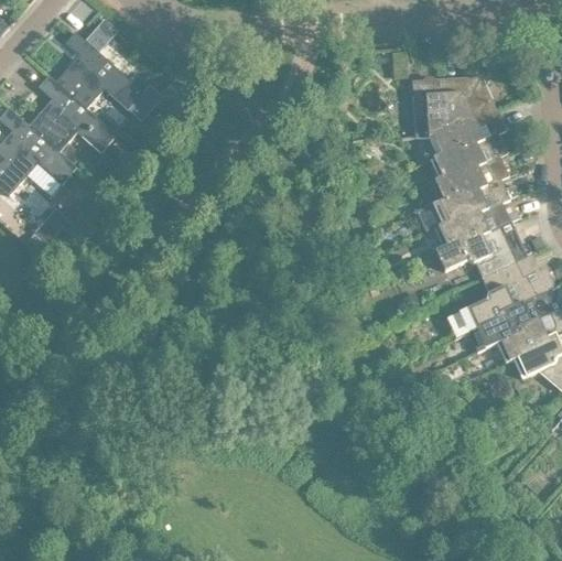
[(103,18),(84,40),(97,51),(116,30),(103,18)]
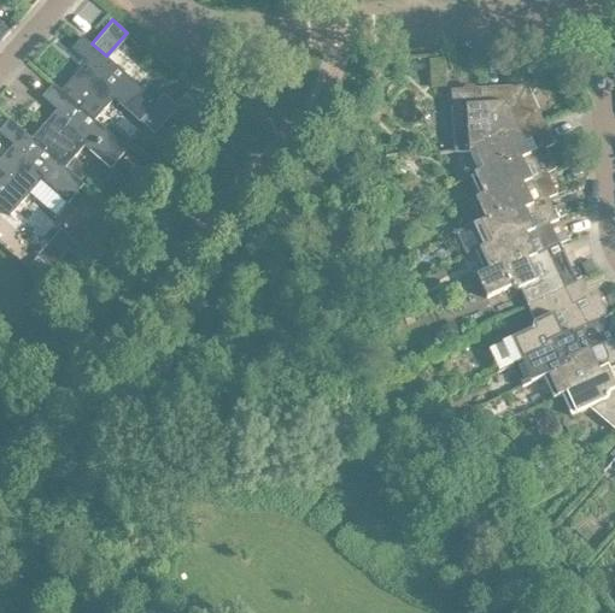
[(80,65),(59,88),(92,118),(93,117),(112,95),(139,118),(156,99),(106,56),(92,43),(81,34),(70,46),(88,63),(83,68),(80,65)]
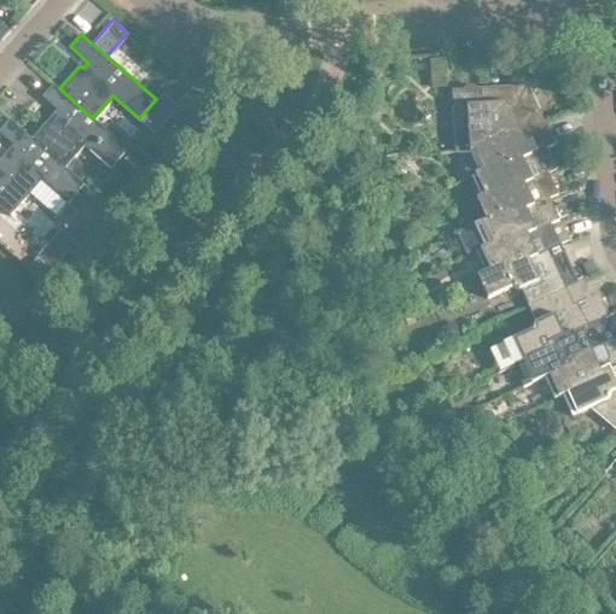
[(443,56),(428,57),(430,85),(446,85),(443,56)]
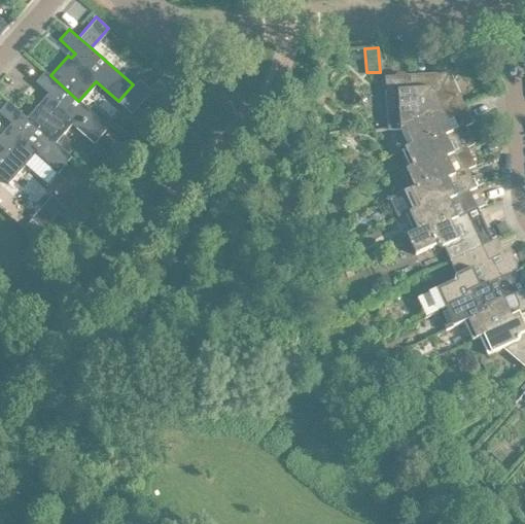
[(42,96),(25,115),(25,116),(54,141),(70,123),(93,142),(103,130),(107,126),(79,100),(78,101),(50,75),(44,69),(34,80),(50,94),(46,99),(42,96)]
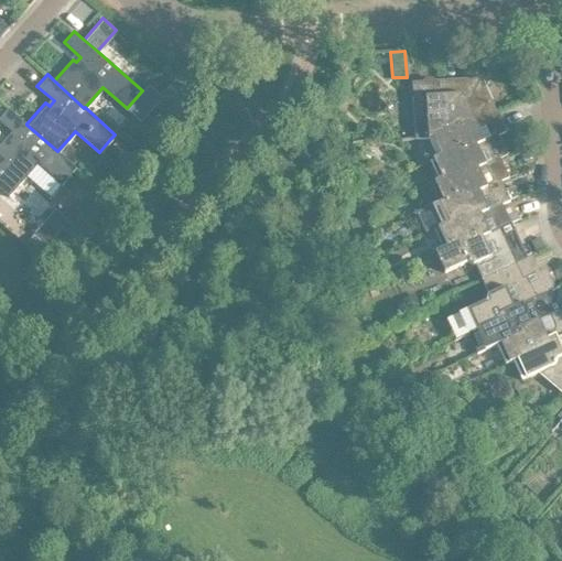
[(479,75),(444,77),(447,126),(458,120),(461,125),(495,109),(479,75)]
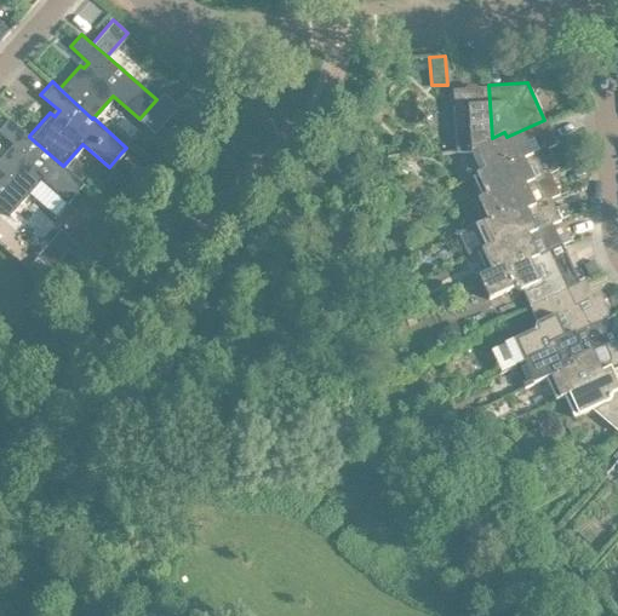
[(456,150),(470,149),(492,138),(488,85),(451,87),(456,150)]
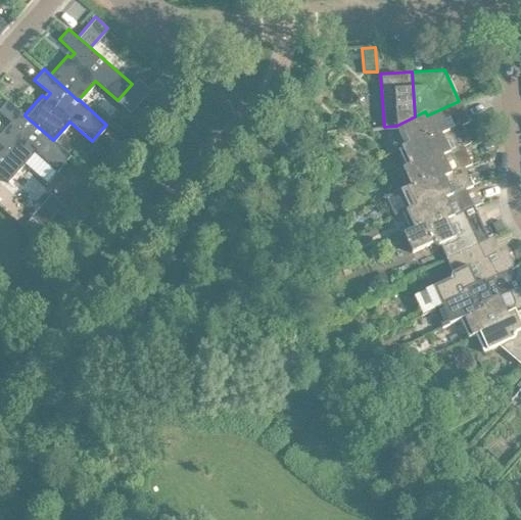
[(25,115),(25,114),(6,98),(0,105),(0,111),(12,123),(8,128),(5,125),(0,131),(0,174),(7,181),(33,151),(55,171),(69,154),(53,140),(25,115)]
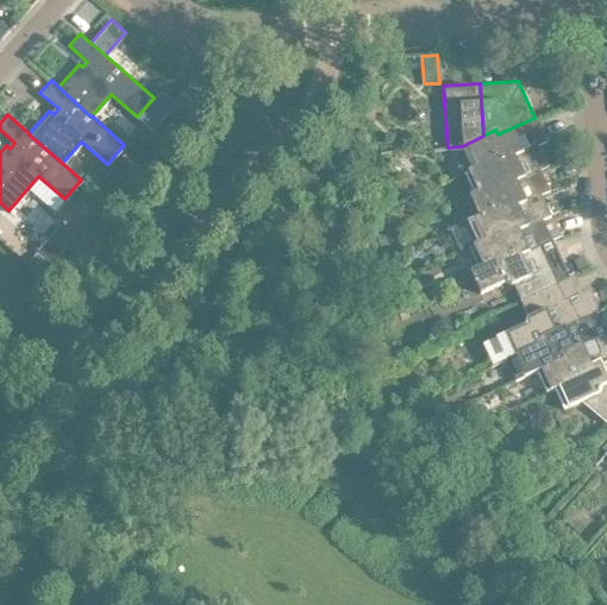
[(462,146),(471,166),(496,156),(499,159),(537,143),(545,139),(534,118),(498,134),(495,130),(483,136),(462,146)]
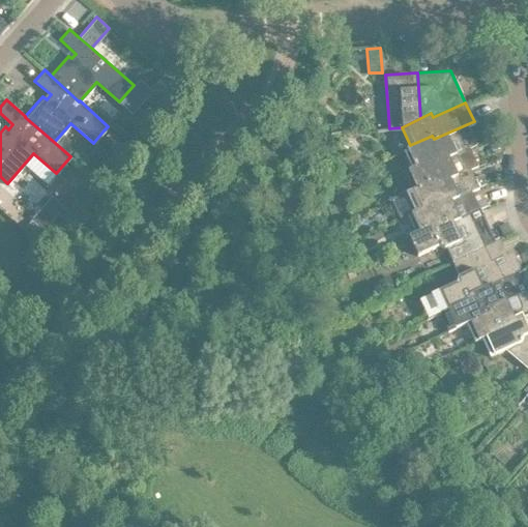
[(403,148),(411,167),(434,156),(436,160),(468,146),(475,143),(467,124),(434,139),(432,136),(410,145),(403,148)]
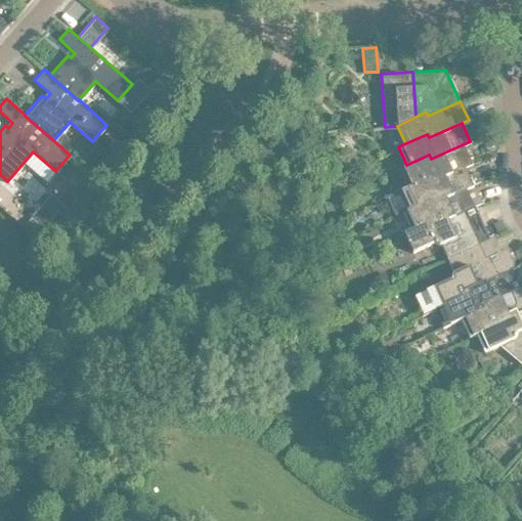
[(106,125),(102,129),(120,144),(124,139),(106,125)]
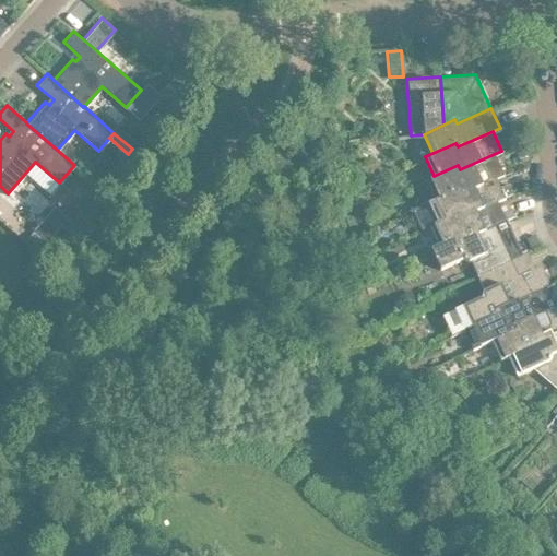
[(426,179),(436,198),(436,199),(459,188),(461,192),(495,177),(502,174),(494,154),(460,169),(458,165),(434,176),(426,179)]
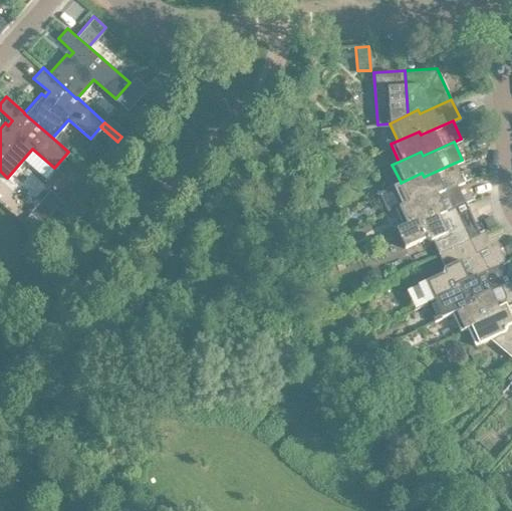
[(394,186),(402,203),(402,204),(423,194),(425,198),(457,183),(457,184),(464,181),(455,163),(424,177),(422,173),(401,183),(401,182),(394,186)]
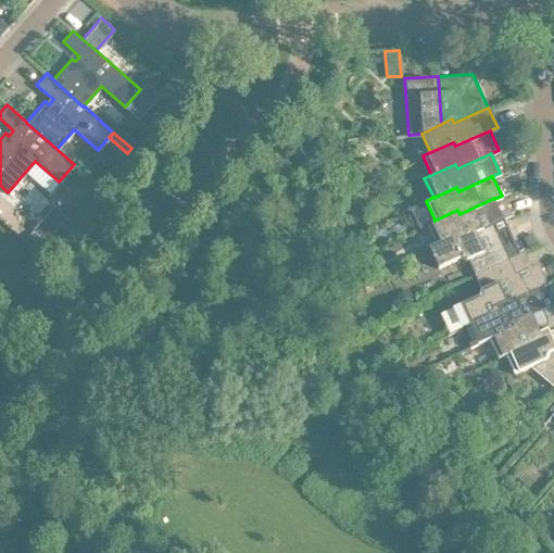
[(427,224),(436,242),(436,243),(460,233),(461,237),(495,221),(495,222),(503,218),(494,199),(494,198),(460,214),(457,210),(435,221),(435,220),(427,224)]
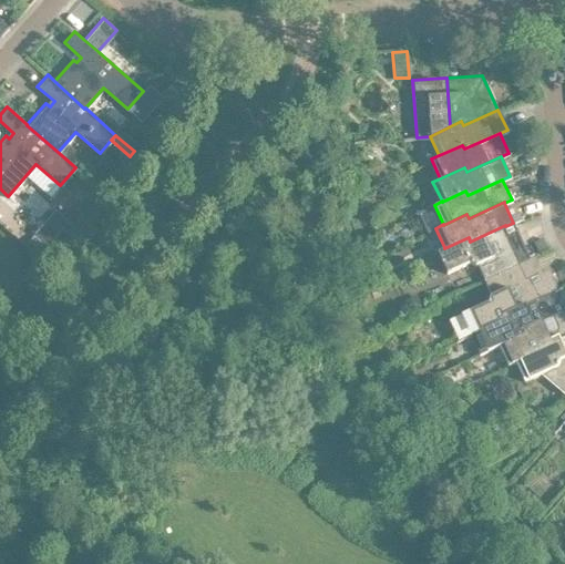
[(54,208),(44,219),(58,232),(68,221),(54,208)]
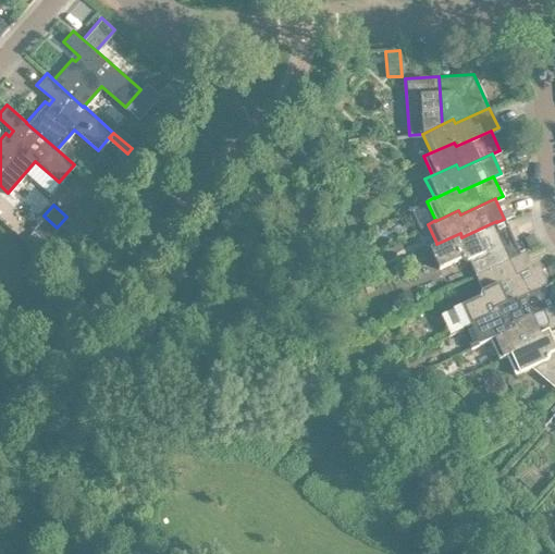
[(467,258),(475,273),(508,258),(501,243),(505,241),(496,222),(496,221),(461,237),(460,233),(436,244),(436,243),(429,246),(438,267),(461,256),(467,258)]
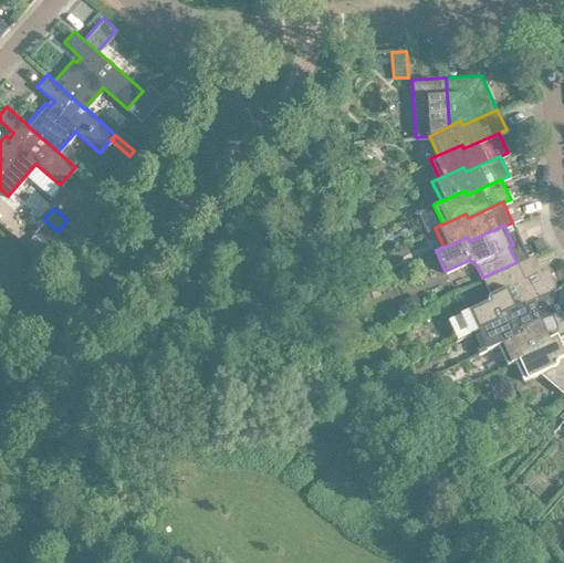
[(331,244),(342,239),(336,229),(326,233),(331,244)]
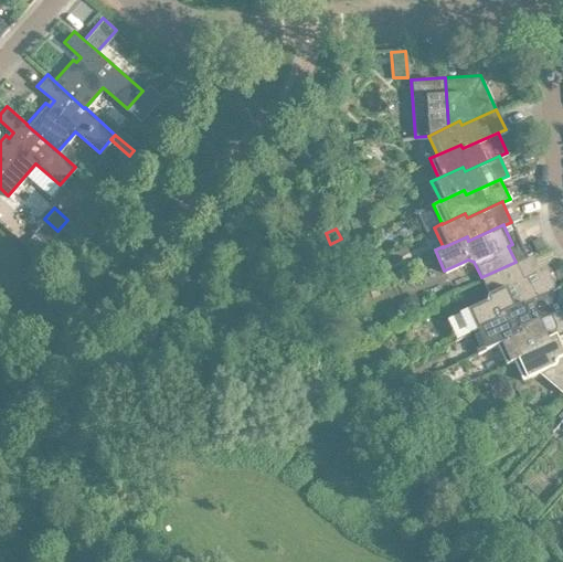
[(539,235),(530,240),(534,248),(543,244),(539,235)]
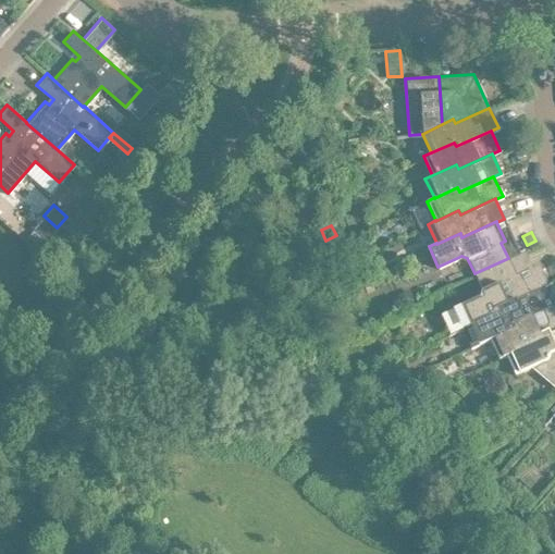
[(456,305),(465,325),(472,322),(472,321),(496,310),(494,306),(528,291),(528,290),(519,271),(515,272),(508,258),(475,273),(481,288),(479,295),(456,305)]
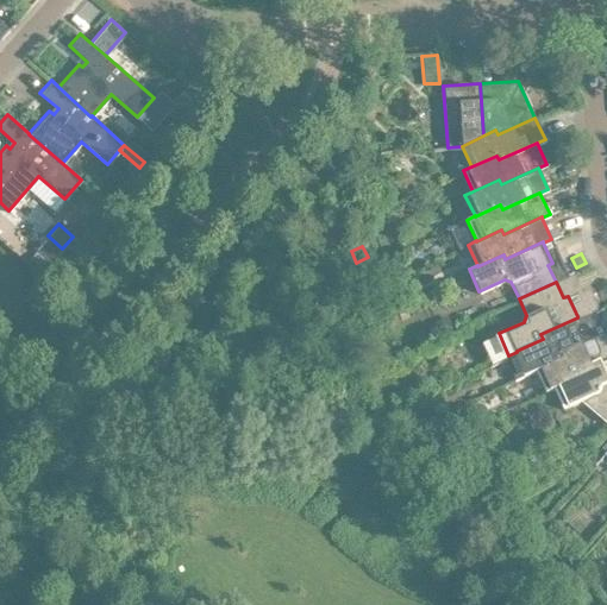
[(519,377),(534,369),(561,357),(558,352),(595,334),(586,313),(577,316),(577,317),(540,334),(543,339),(517,351),(517,352),(508,355),(519,377)]
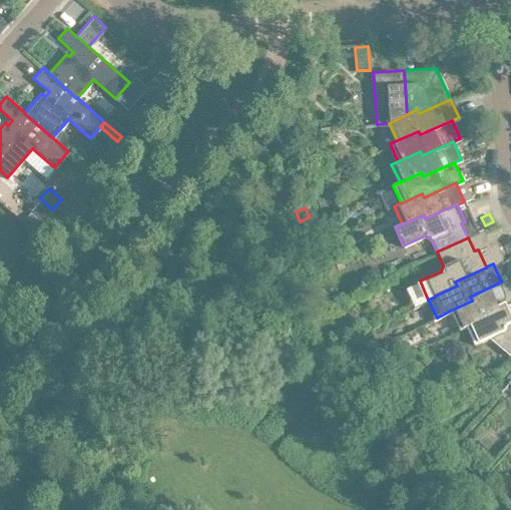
[(380,275),(376,265),(364,270),(368,281),(380,275)]
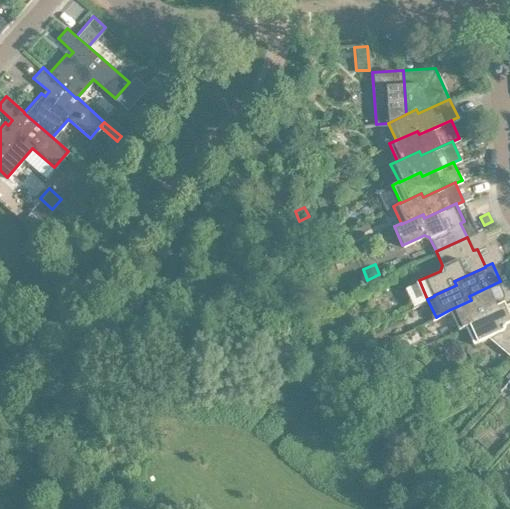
[(458,328),(465,325),(464,324),(486,314),(484,310),(509,298),(509,284),(507,278),(500,281),(469,296),(471,300),(449,310),(458,328)]
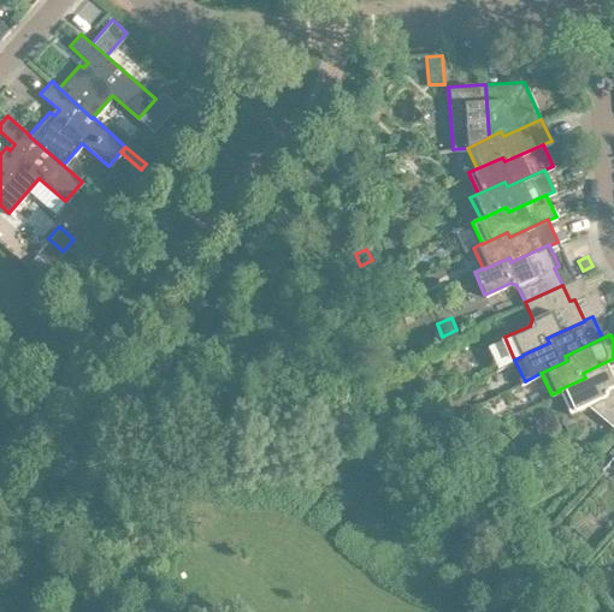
[(559,390),(560,391),(570,413),(588,403),(613,426),(613,358),(583,373),(585,378),(559,390)]
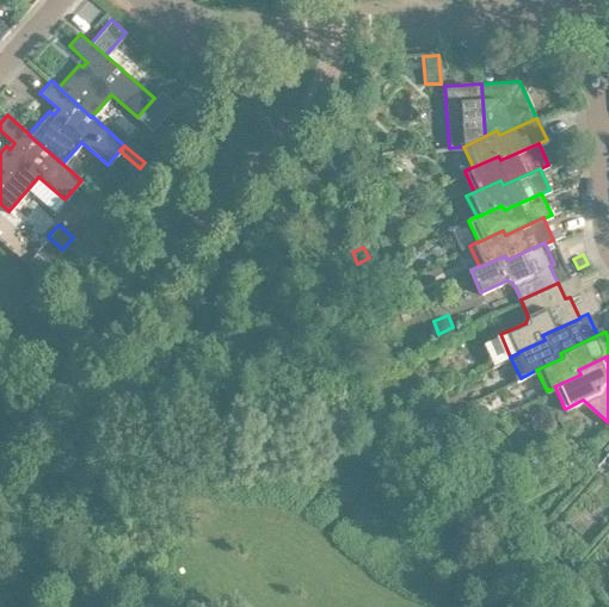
[(461,417),(466,427),(486,417),(483,408),(461,417)]
